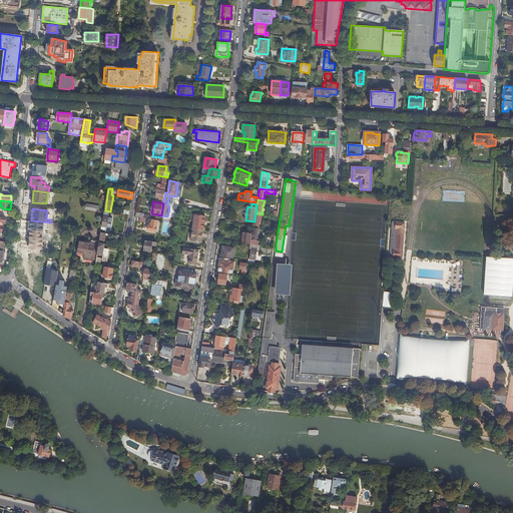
[(105,210),(101,232),(110,234),(111,231),(106,230),(107,227),(108,218),(109,211),(105,210)]
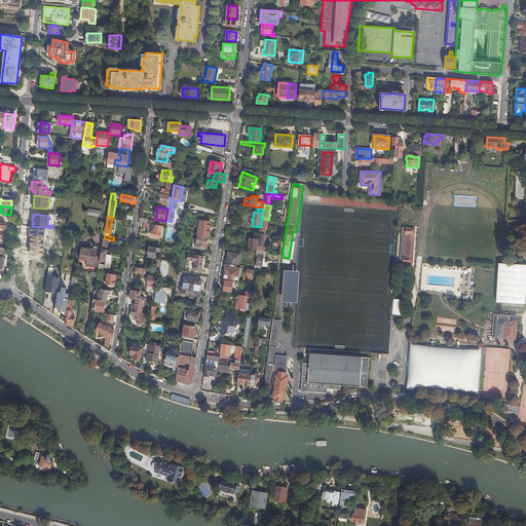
[(198,230),(198,234),(209,235),(211,222),(200,220),(199,227),(200,227),(200,230),(198,230)]
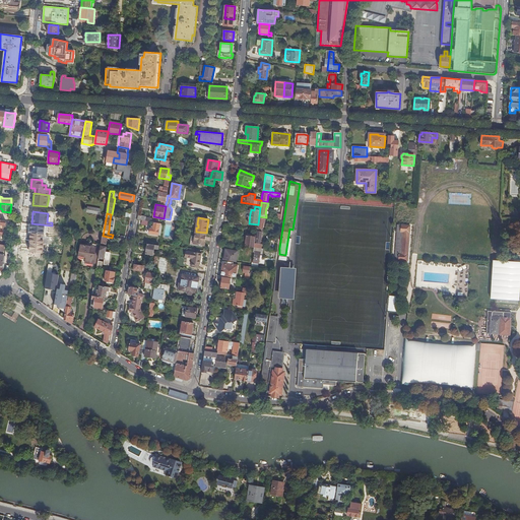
[(156,222),(154,222),(153,229),(151,228),(150,234),(158,235),(160,223),(156,222)]
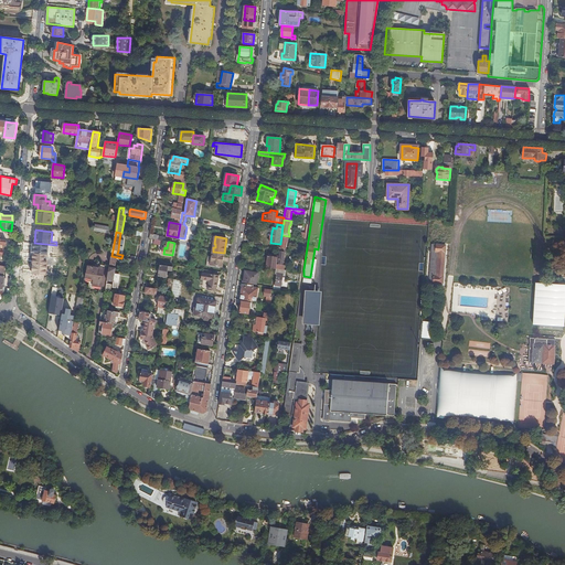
[(446,253),(446,245),(433,244),(429,283),(443,284),(444,276),(445,253),(446,253)]
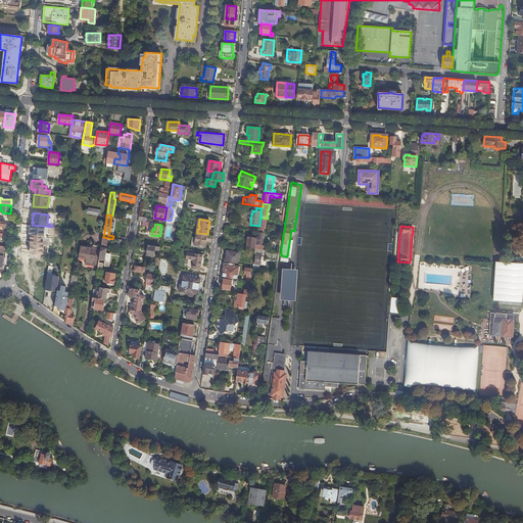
[(207,234),(197,233),(195,245),(205,247),(207,234)]
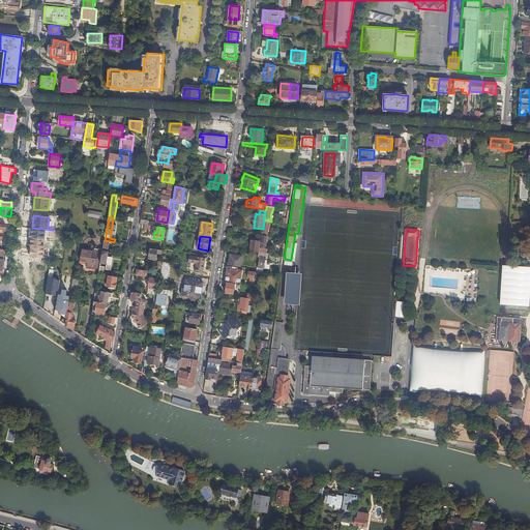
[(105,240),(104,248),(109,248),(110,242),(115,244),(117,246),(125,247),(125,243),(122,243),(114,242),(105,240)]
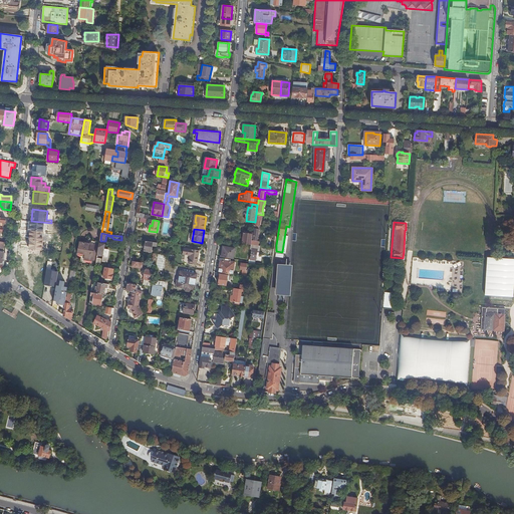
[(243,243),(251,244),(252,240),(253,234),(244,233),(243,243)]
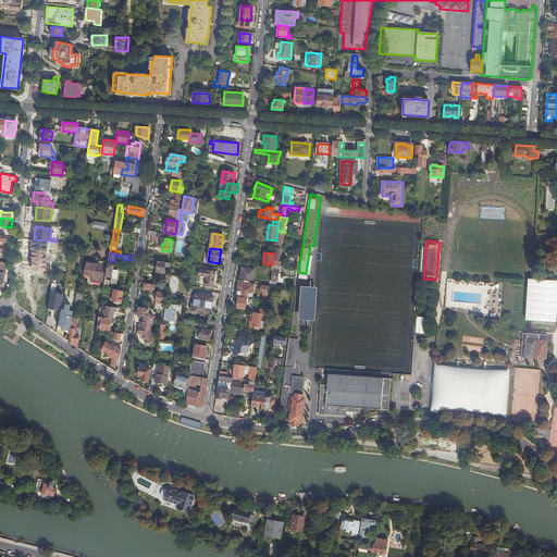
[(94,275),(96,262),(87,261),(85,273),(94,275)]
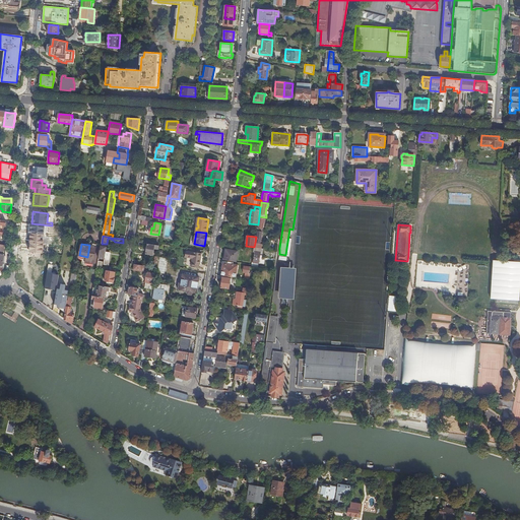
[(159,245),(148,244),(146,254),(154,255),(155,249),(158,249),(159,245)]
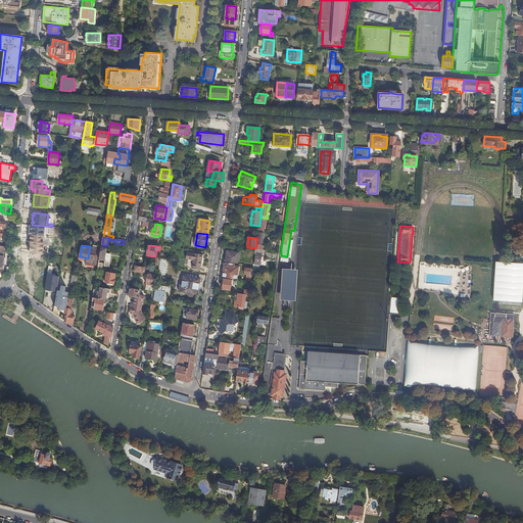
[(88,258),(87,265),(94,266),(97,249),(91,248),(91,247),(90,246),(88,258)]
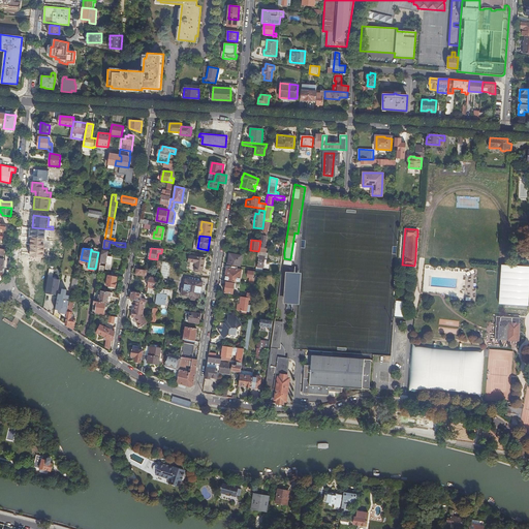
[(258,251),(258,254),(258,256),(259,256),(258,267),(263,268),(265,263),(267,263),(268,253),(261,252),(258,251)]
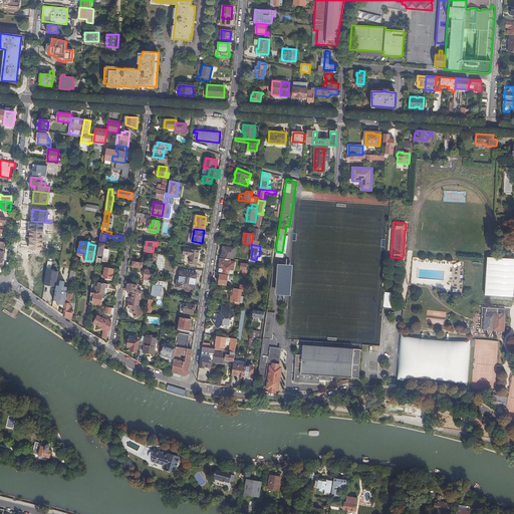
[(224,246),(222,257),(234,259),(235,248),(224,246)]
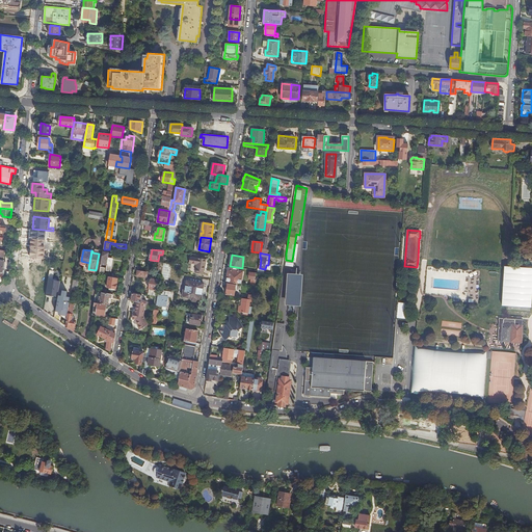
[(49,256),(45,256),(40,287),(44,288),(49,256)]
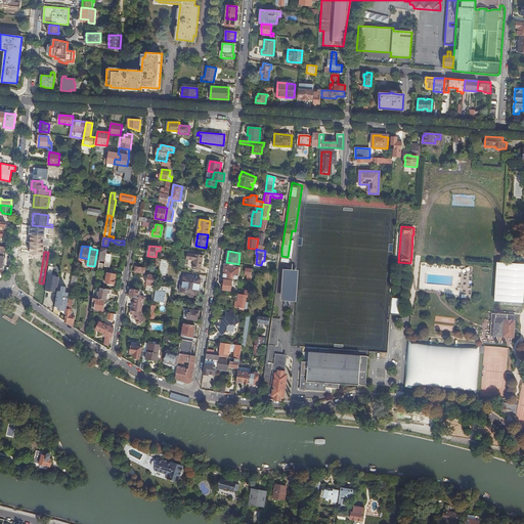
[(204,256),(195,254),(194,260),(193,268),(201,270),(201,266),(202,266),(204,256)]
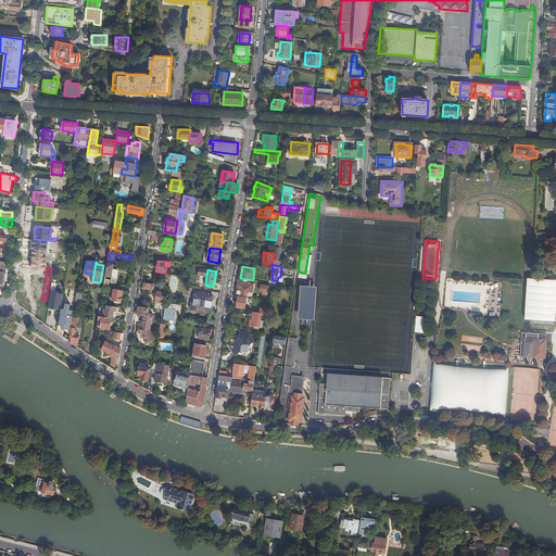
[(239,281),(238,294),(252,297),(254,283),(250,282),(249,282),(249,281),(245,280),(245,282),(239,281)]
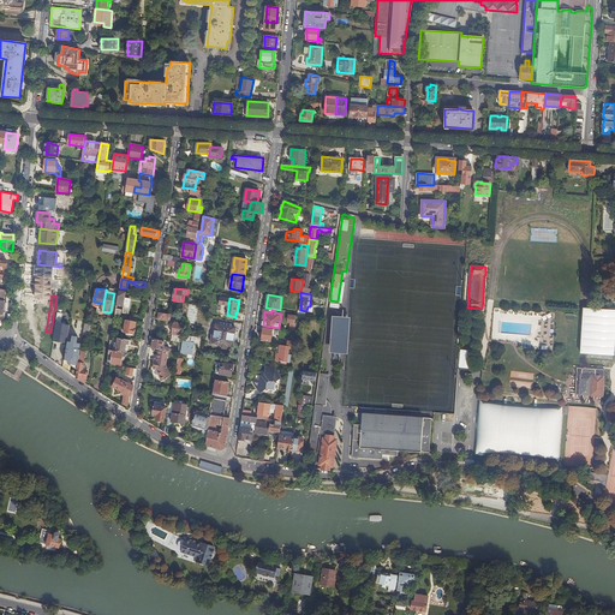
[(137,321),(144,322),(145,317),(142,317),(142,314),(133,311),(132,321),(137,321)]
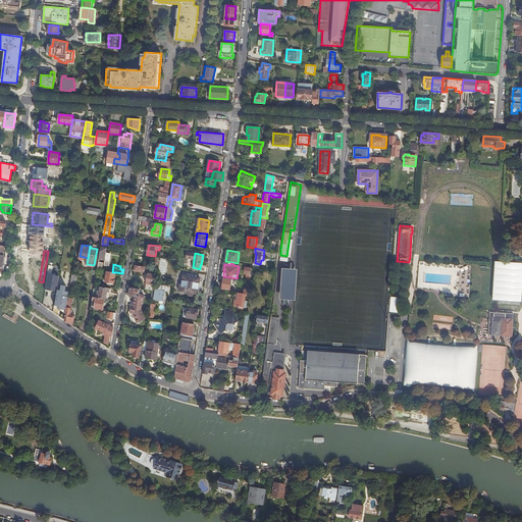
[(49,265),(46,289),(53,290),(54,285),(58,285),(58,282),(59,276),(52,275),(53,266),(49,265)]
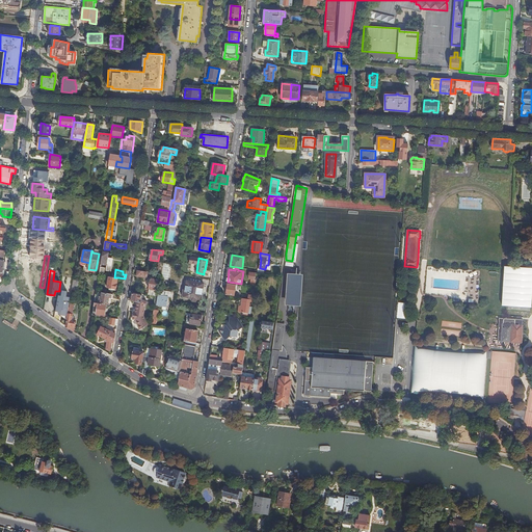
[(116,289),(118,277),(114,277),(109,276),(107,288),(116,289)]
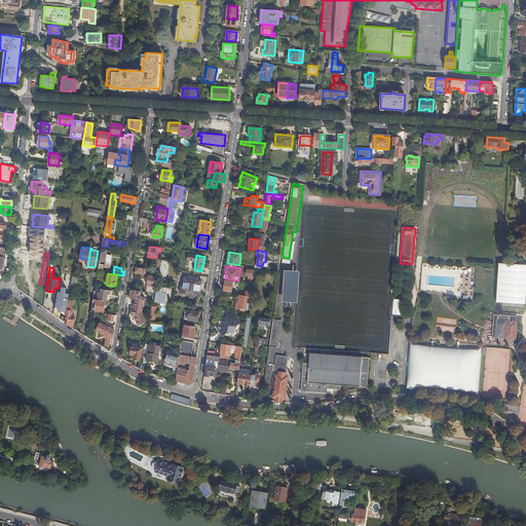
[(284,299),(286,299),(293,300),(297,300),(299,274),(286,273),(284,299)]
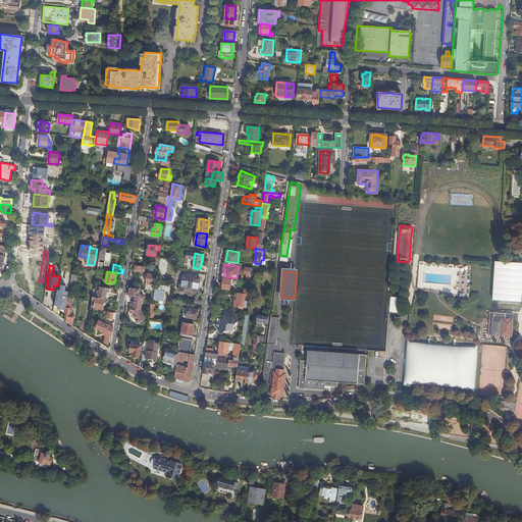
[(146,283),(154,284),(155,280),(156,274),(148,273),(146,283)]
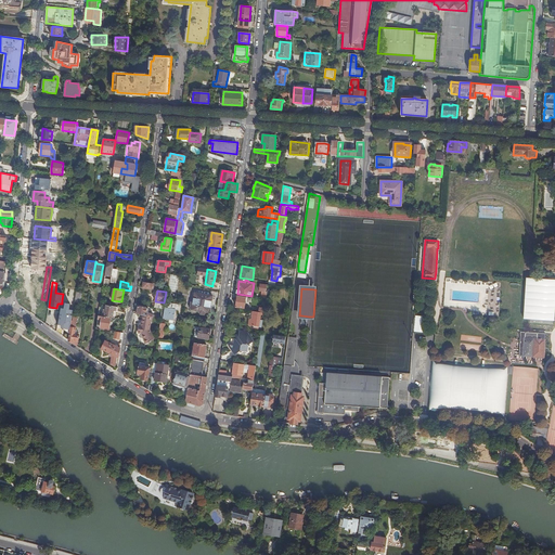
[(210,312),(214,296),(193,293),(191,309),(201,311),(202,313),(205,314),(206,312),(210,312)]
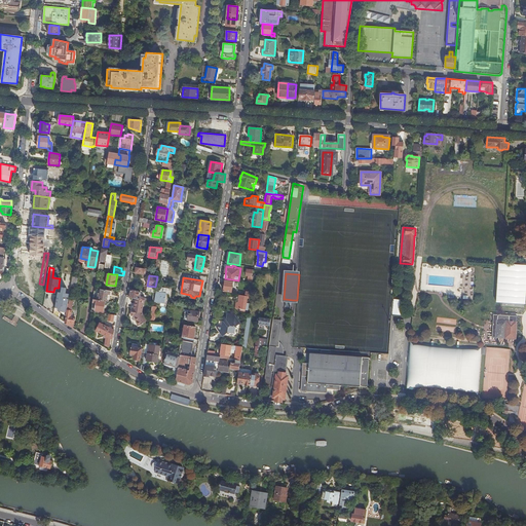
[(72,280),(60,278),(59,285),(65,286),(64,295),(62,295),(62,297),(59,296),(57,313),(61,314),(66,315),(69,303),(69,299),(71,287),(72,280)]
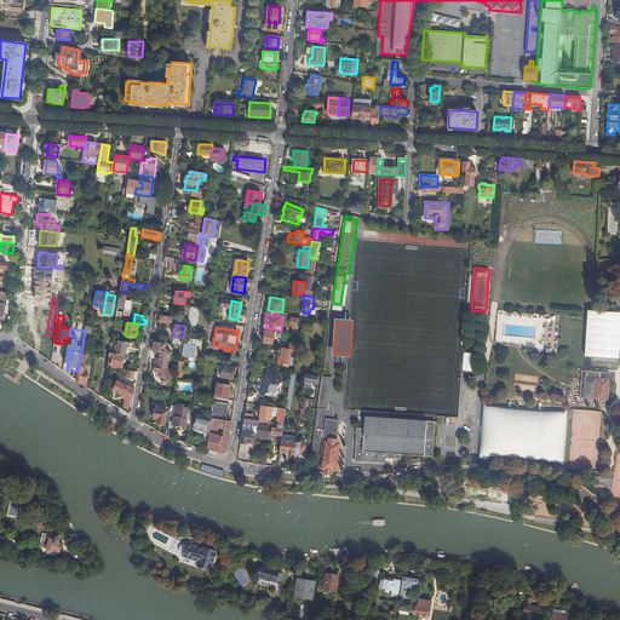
[(274,344),(276,332),(265,331),(264,343),(274,344)]
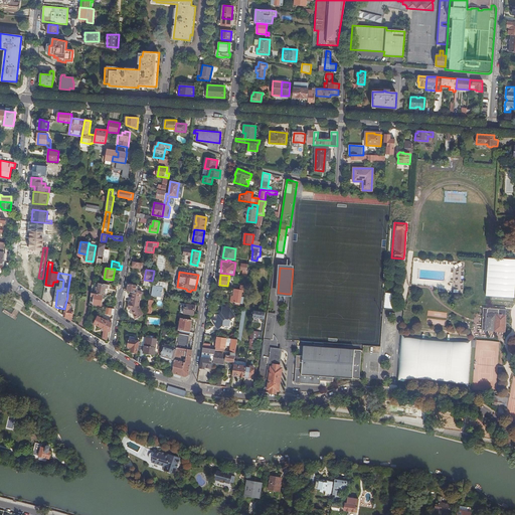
[(153,287),(151,287),(150,294),(152,295),(152,296),(159,297),(158,300),(163,301),(164,294),(163,293),(163,287),(164,283),(157,281),(156,286),(154,286),(153,287)]
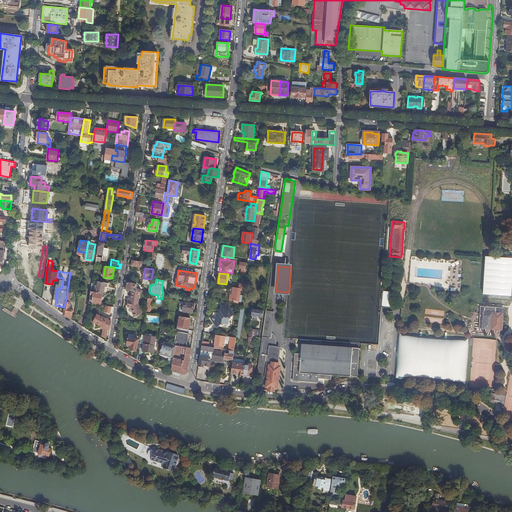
[(97,292),(103,293),(104,293),(105,287),(107,287),(108,283),(98,282),(97,292)]
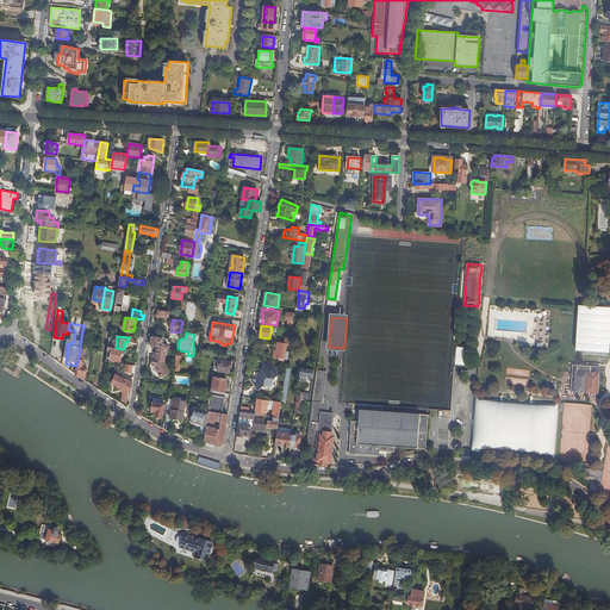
[(151,343),(148,343),(148,344),(159,347),(167,348),(169,348),(169,346),(163,344),(165,338),(153,337),(151,343)]
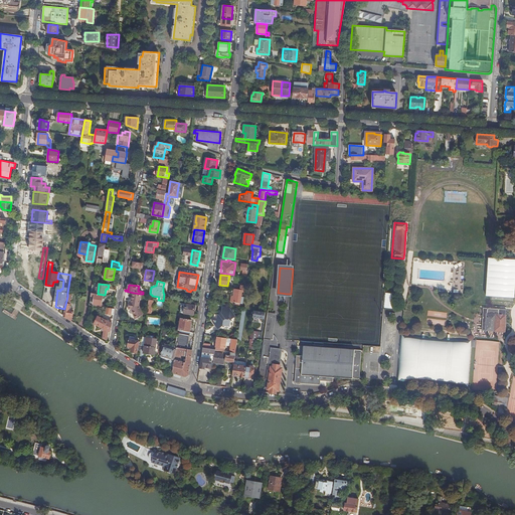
[(240,290),(234,289),(233,292),(236,293),(235,297),(233,296),(232,302),(237,303),(237,304),(239,305),(240,303),(243,304),(244,297),(241,297),(242,292),(244,292),(245,290),(240,290)]
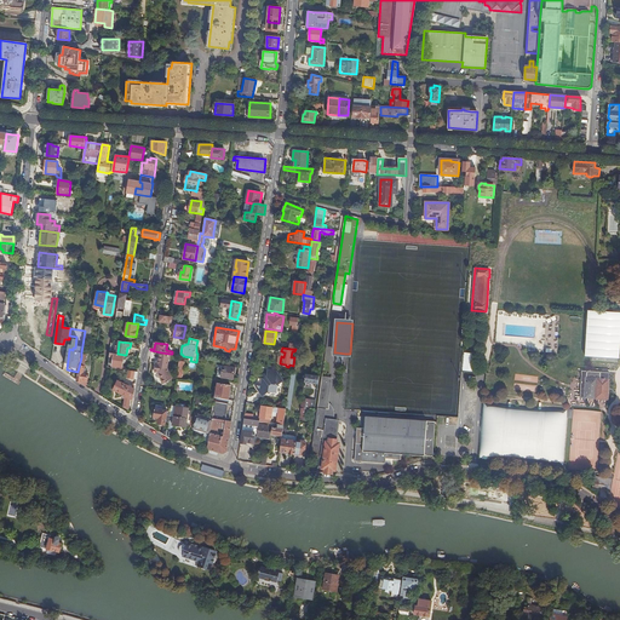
[(156,363),(156,365),(168,366),(170,354),(161,352),(160,361),(160,365),(156,363)]
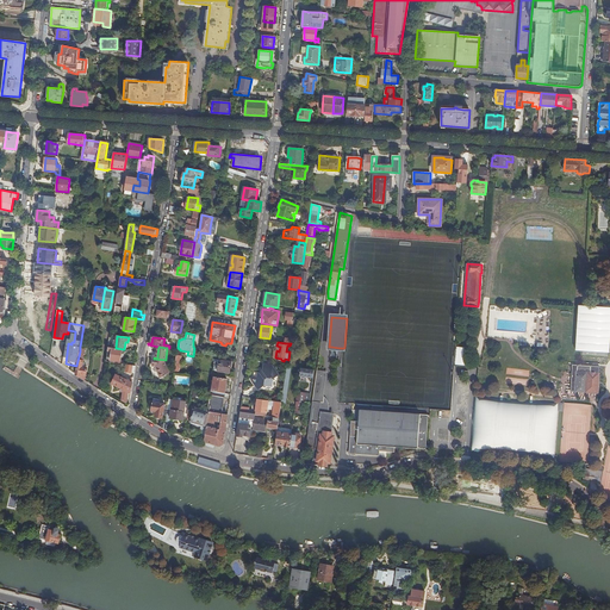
[(107,358),(106,361),(120,363),(123,349),(116,348),(109,348),(109,352),(112,352),(111,358),(107,358)]
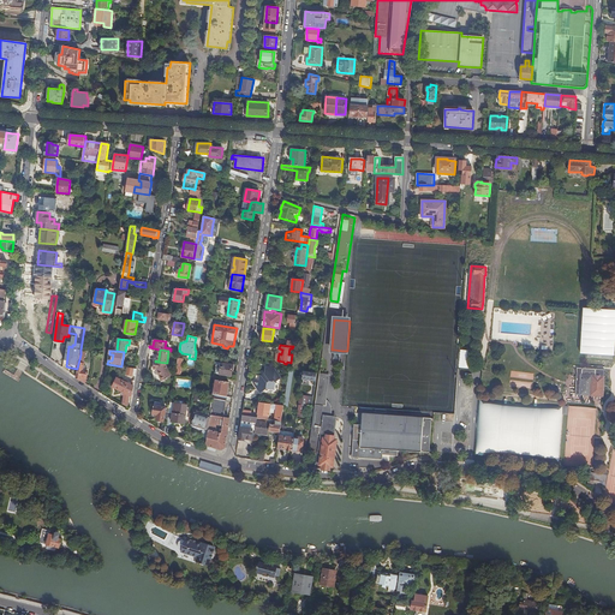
[(77,369),(76,376),(82,380),(82,377),(87,378),(88,370),(83,369),(85,356),(81,354),(77,369)]
